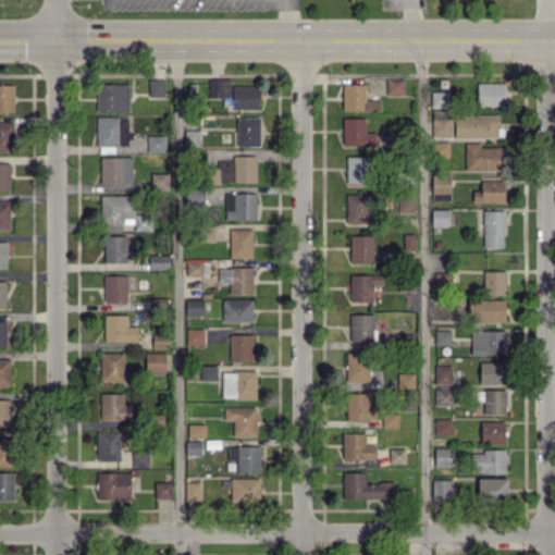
[(232,81),(211,81),(211,99),(232,99),(232,81)]
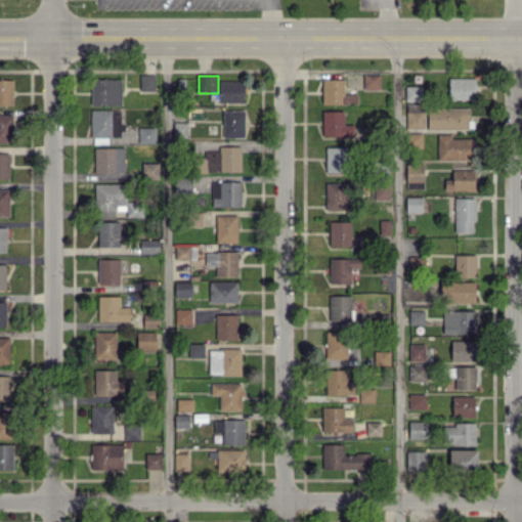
[(382,76),(365,76),(365,91),(382,91),(382,76)]
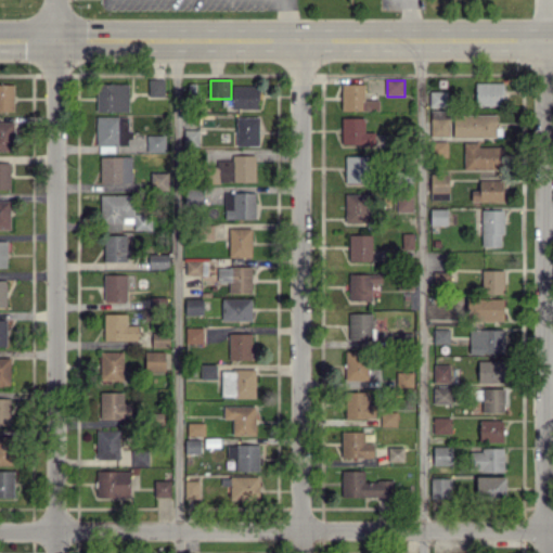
[(165,81),(150,81),(150,98),(166,98),(165,81)]
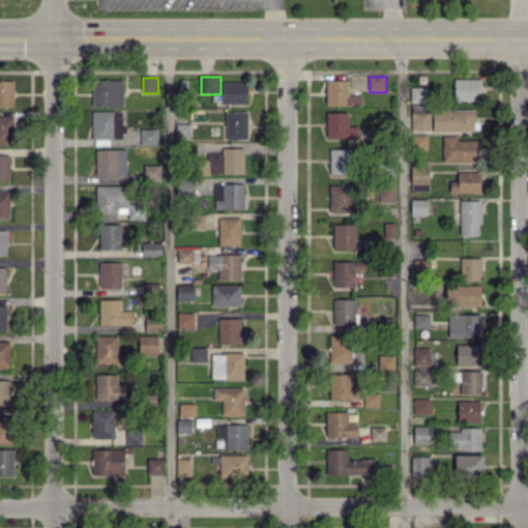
[(456,80),(456,103),(481,103),(482,81),(456,80)]
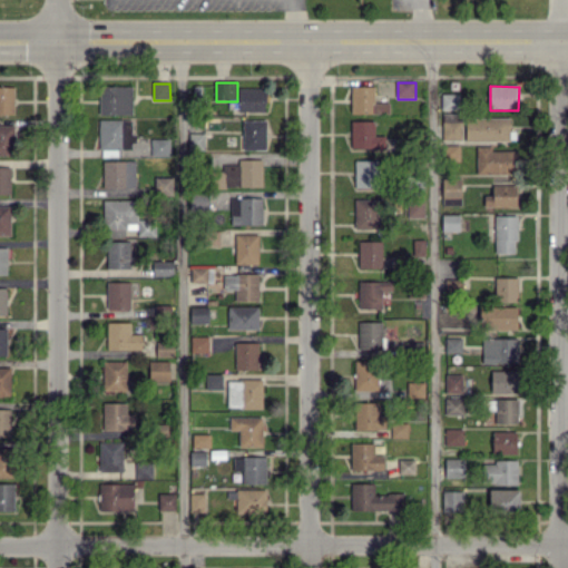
[(16,88),(0,88),(0,115),(16,116),(16,88)]
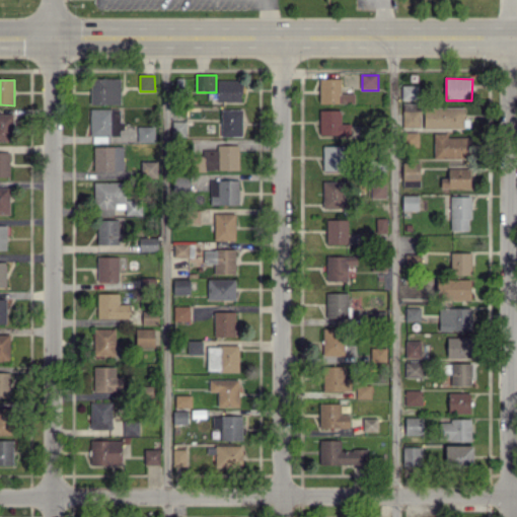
[(122,80),(92,80),(92,105),(122,105),(122,80)]
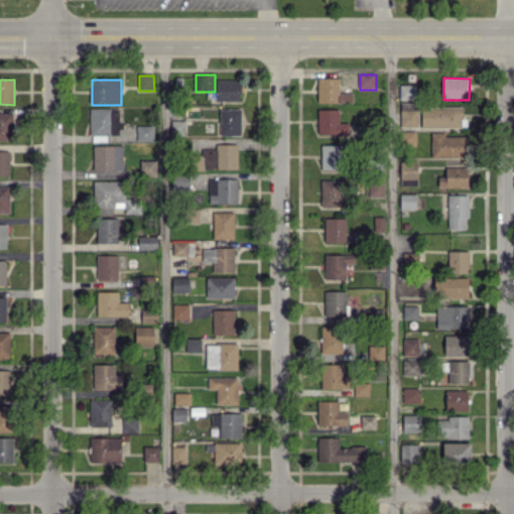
[(318,104),(354,105),(354,95),(341,95),(341,80),(319,80),(318,104)]
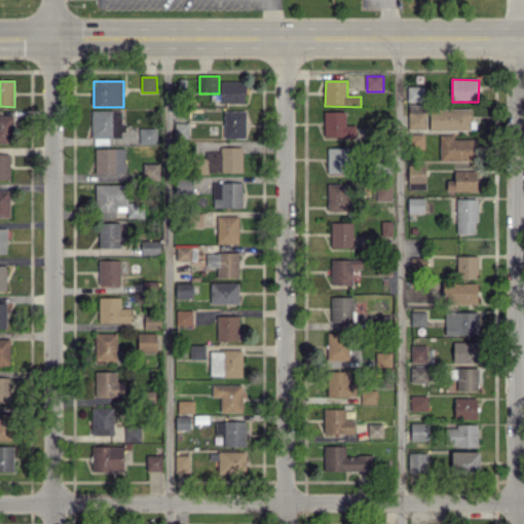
[(247,105),(246,82),(220,83),(221,105),(247,105)]
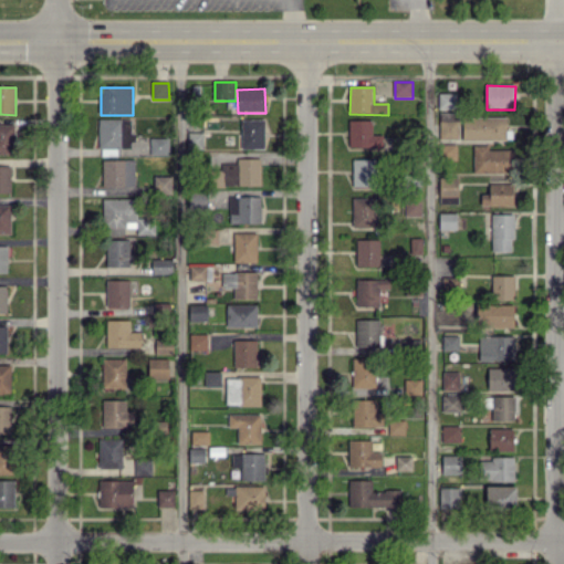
[(439,111),(459,111),(459,95),(440,95),(439,111)]
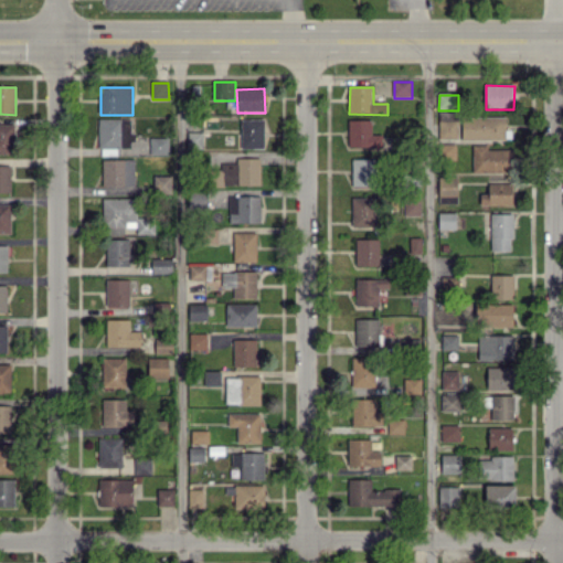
[(459,141),(459,115),(439,115),(439,140),(459,141)]
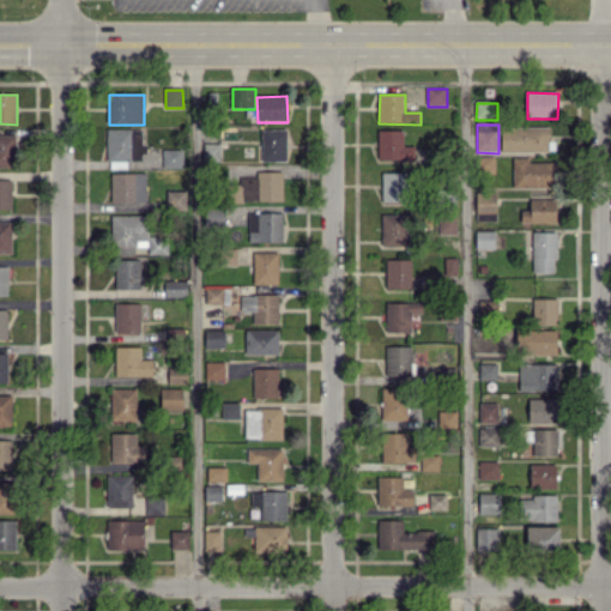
[(503,153),(550,153),(550,128),(503,129),(503,153)]
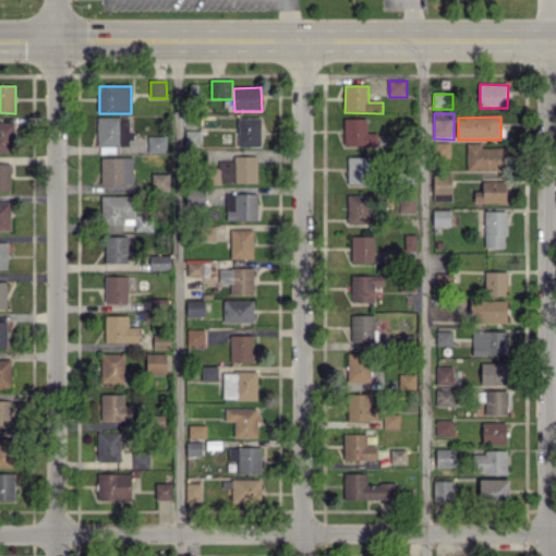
[(131,119),(98,119),(99,149),(132,148),(131,119)]
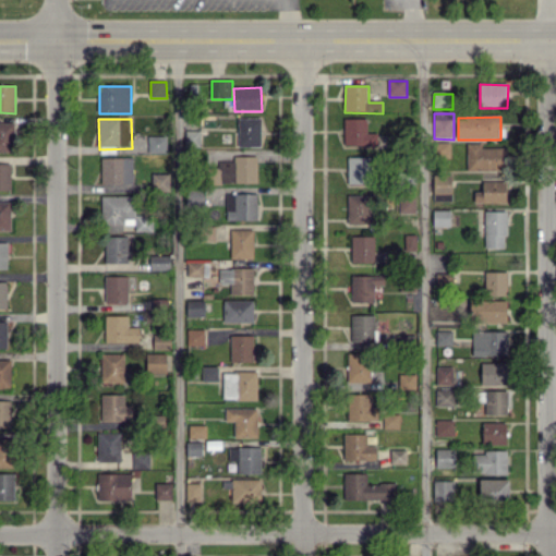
[(262,119),(240,119),(240,148),(262,148),(262,119)]
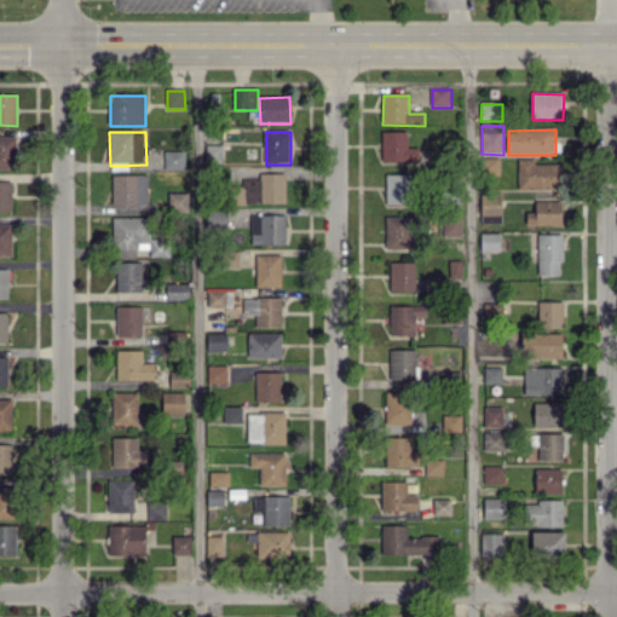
[(408,133),(384,133),(382,162),(424,163),(424,149),(408,149),(408,133)]
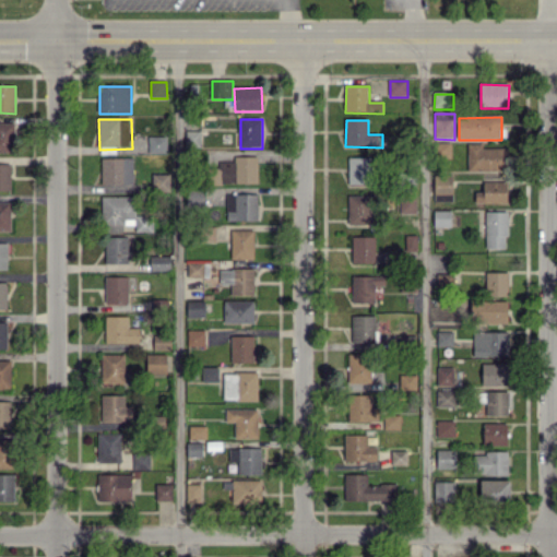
[(14,125),(0,123),(0,154),(13,154),(14,125)]
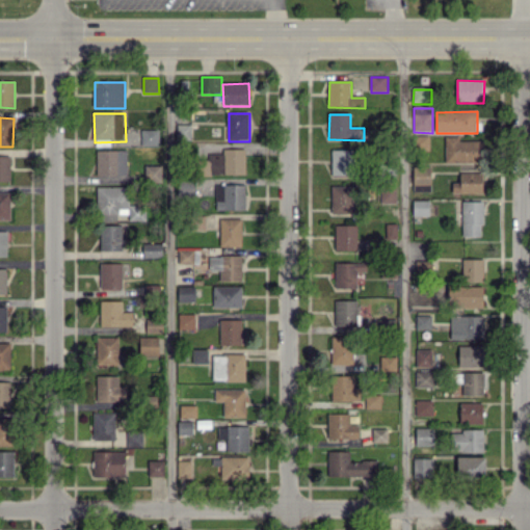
[(191,141),(192,127),(179,126),(178,140),(191,141)]
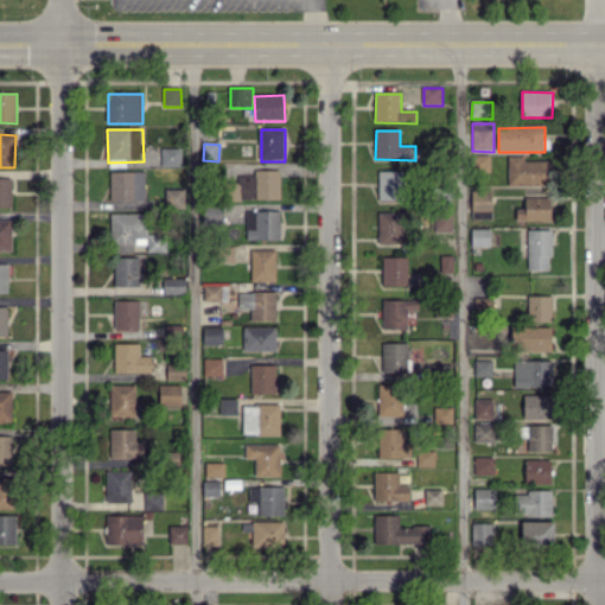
[(183,167),(183,150),(163,150),(163,167),(183,167)]
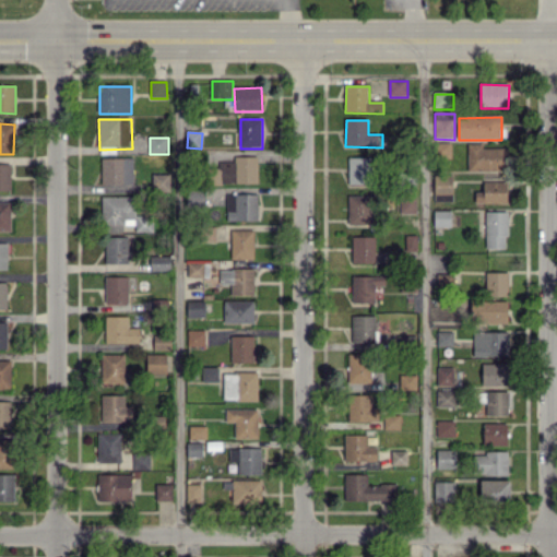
[(437,144),(437,158),(452,158),(452,144),(437,144)]
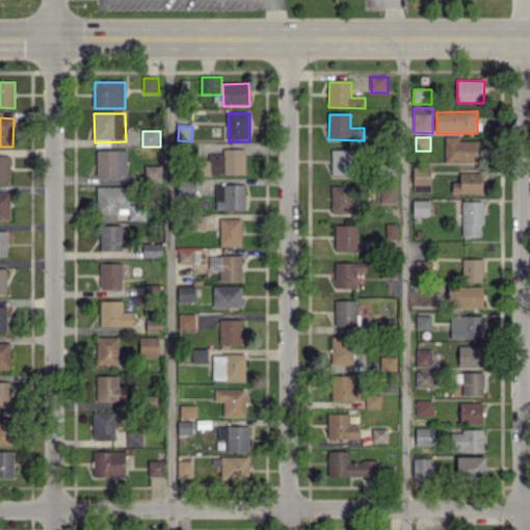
[(446,164),(483,163),(483,141),(459,142),(459,137),(446,137),(446,164)]
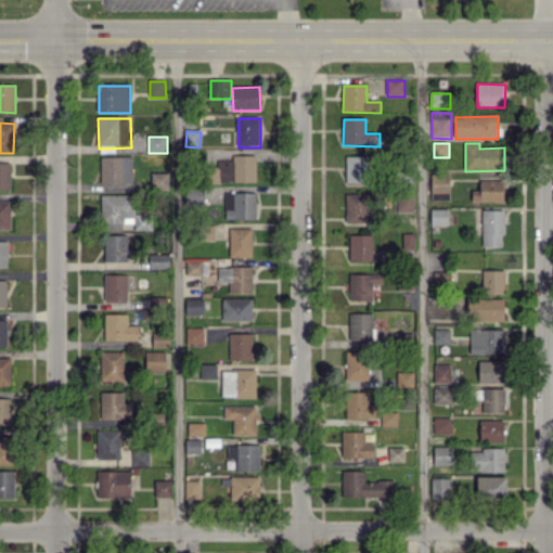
[(257,157),(233,156),(233,164),(211,164),(210,183),(256,184),(257,157)]
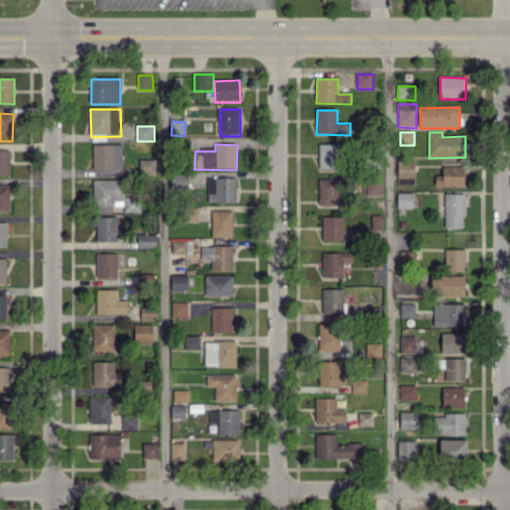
[(93,146),(94,171),(123,170),(122,145),(93,146)]
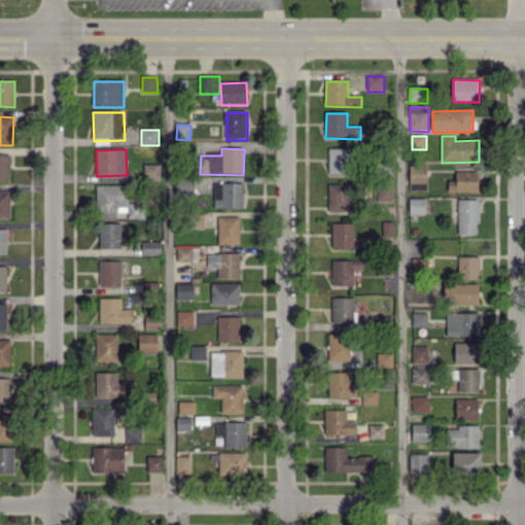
[(329,175),(352,175),(352,149),(329,150),(329,175)]
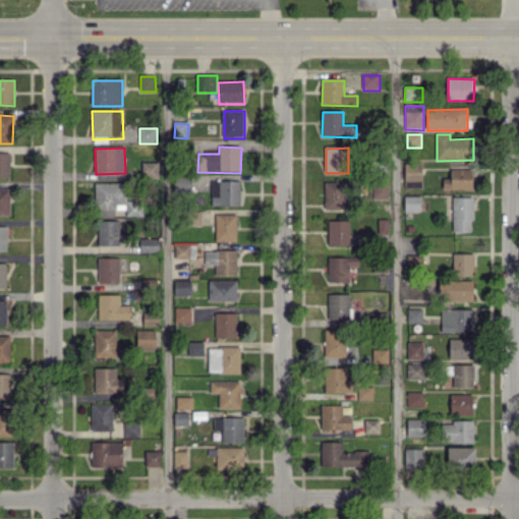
[(11,155),(0,154),(0,178),(11,179),(11,155)]
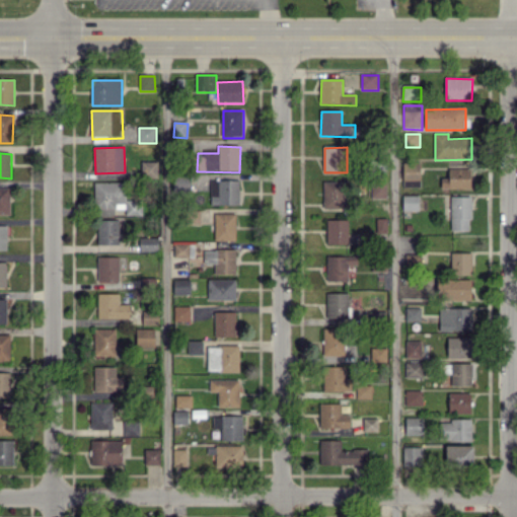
[(159,163),(142,163),(142,178),(158,179),(159,163)]
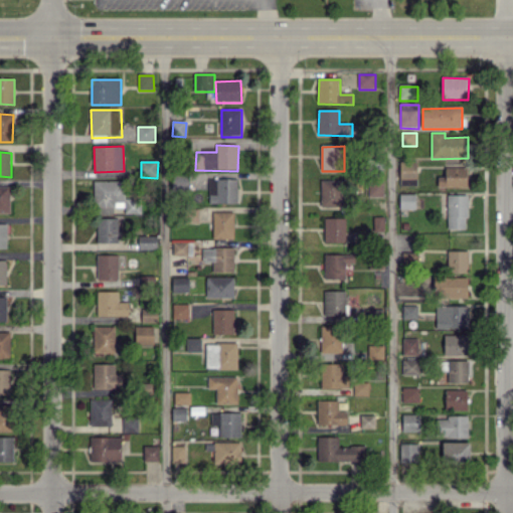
[(400,163),(400,187),(417,187),(417,163),(400,163)]
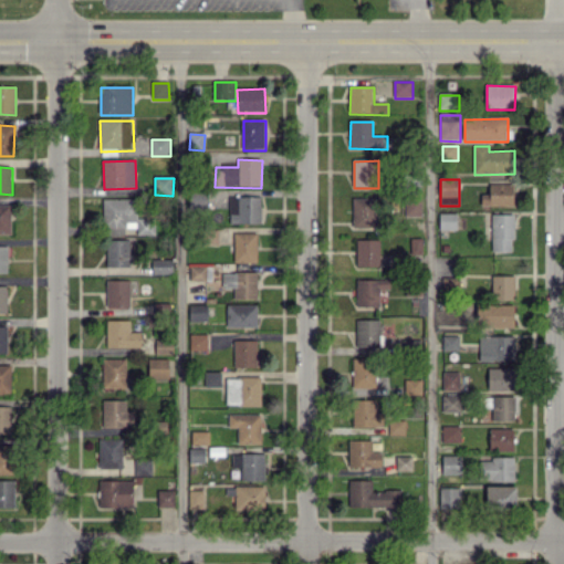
[(514,208),(514,186),(490,185),(490,196),(482,196),(481,207),(514,208)]
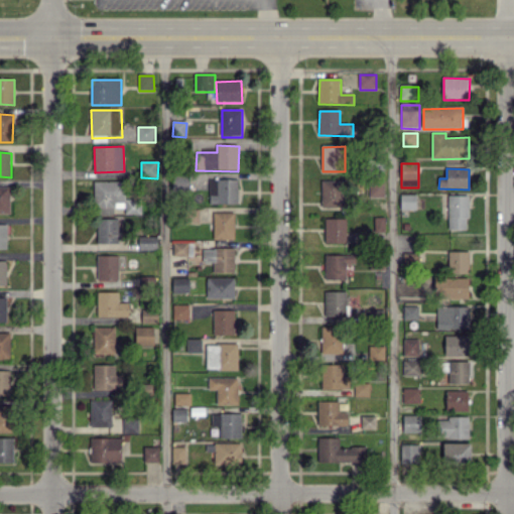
[(238,180),(211,180),(210,205),(238,205),(238,180)]
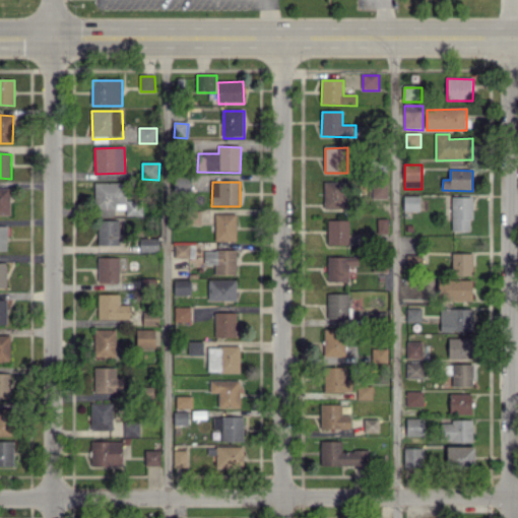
[(345,183),(325,184),(325,210),(346,210),(345,183)]
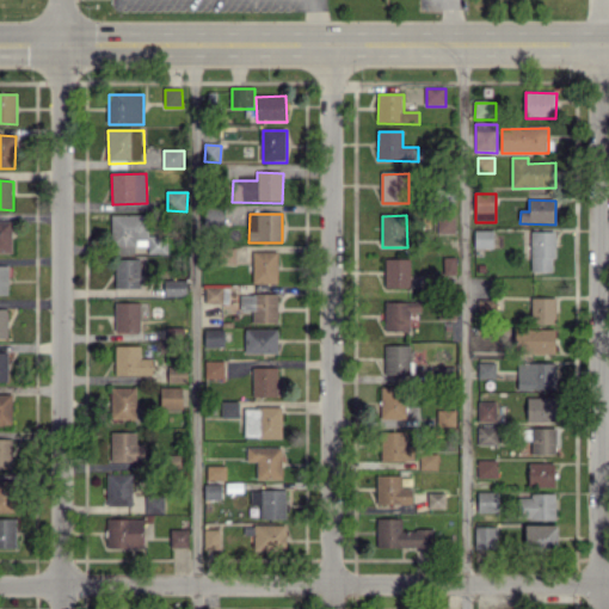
[(456,234),(456,215),(440,215),(440,234),(456,234)]
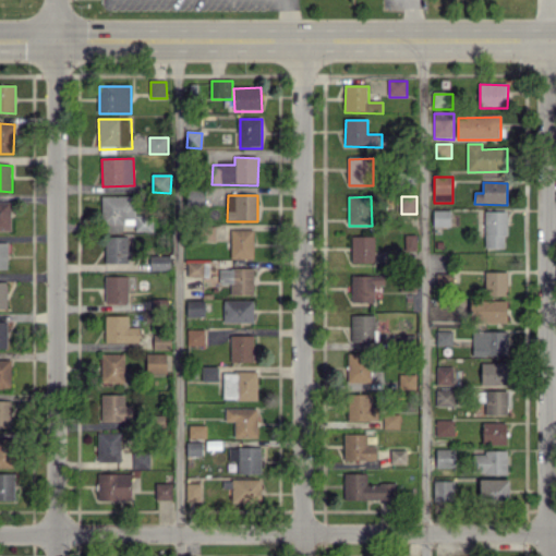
[(154,232),(154,217),(135,217),(135,197),(103,197),(103,233),(123,233),(124,226),(135,226),(135,232),(154,232)]
